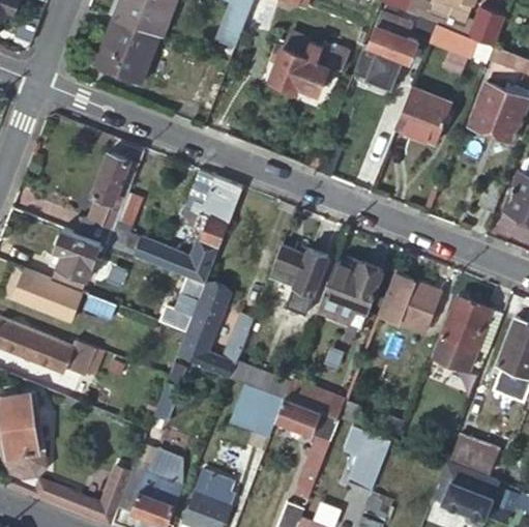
[(17,0),(0,0),(0,22),(5,7),(12,10),(17,0)]
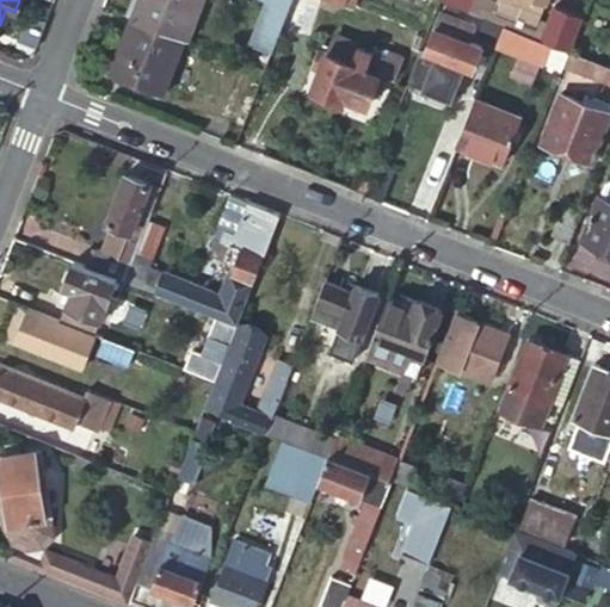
[(137,0),(130,22),(183,41),(188,42),(202,0),(137,0)]
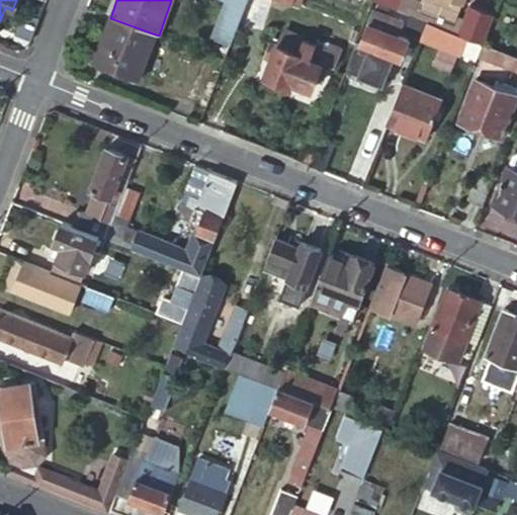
[(218,0),(226,3),(212,38),(230,45),(246,0),(218,0)]
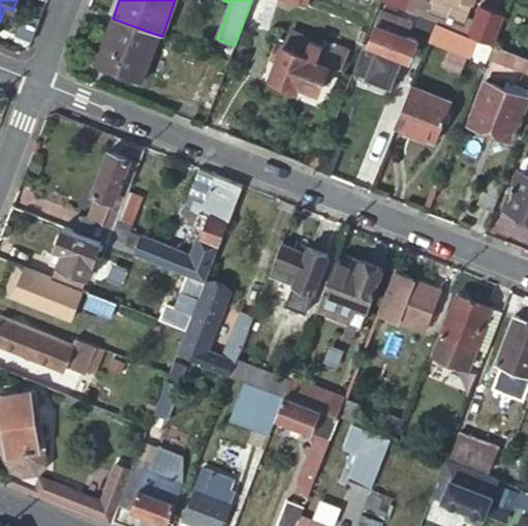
[(296,0),(294,4),(311,10),(315,0),(296,0)]
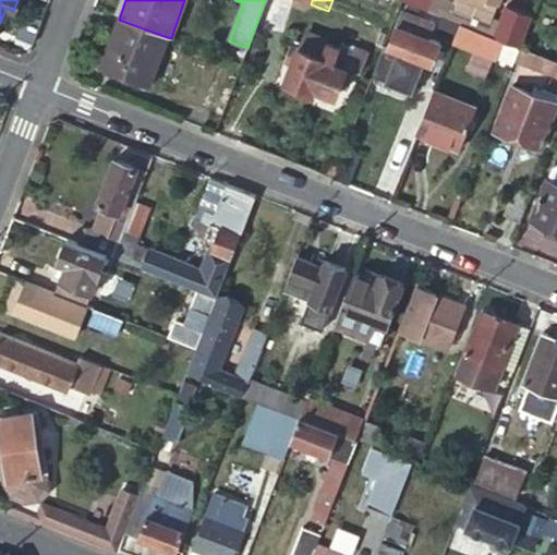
[(501,43),(519,48),(531,17),(505,8),(499,24),(437,0),(400,0),(400,2),(443,19),(459,25),(501,43)]
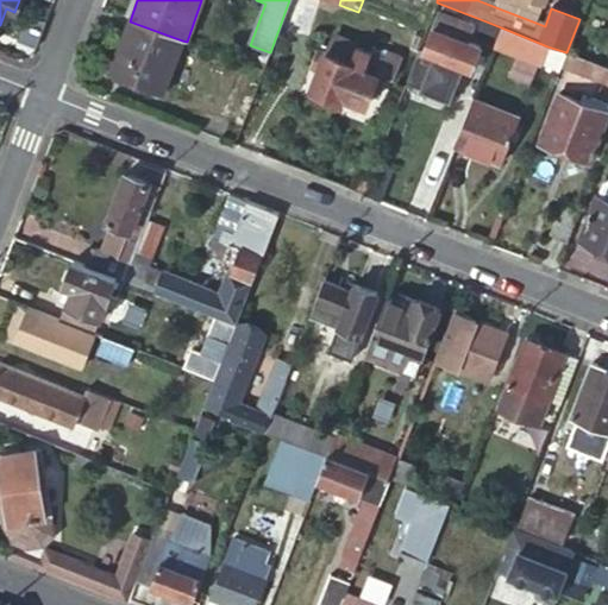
[(471,27),(438,14),(424,52),(471,71),(480,46),(467,42),(471,27)]
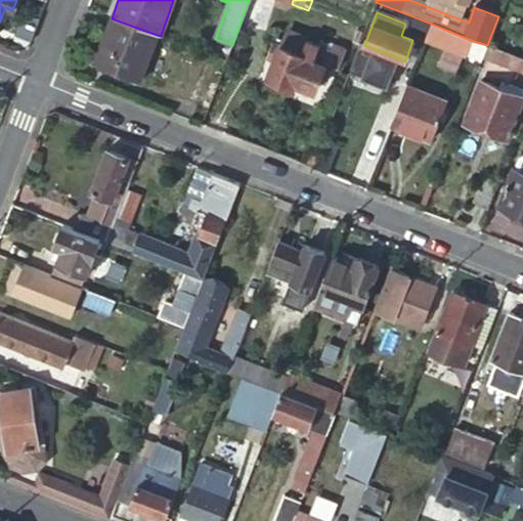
[(431,24),(416,17),(409,33),(413,38),(424,42),(431,24)]
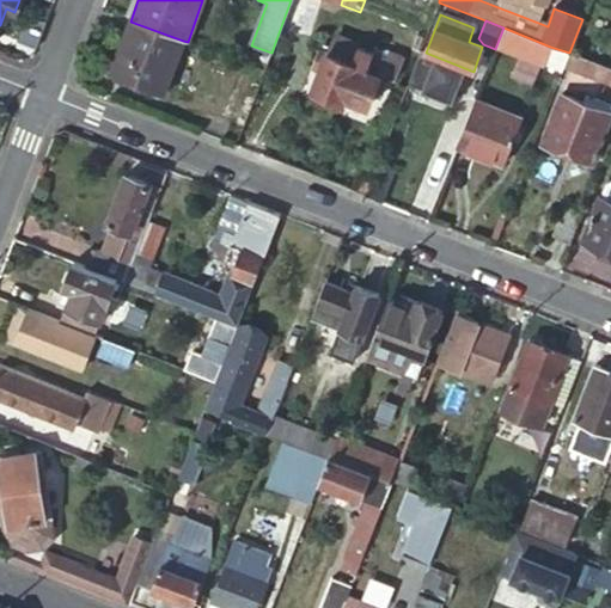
[(183,41),(130,22),(110,73),(164,93),(183,41)]
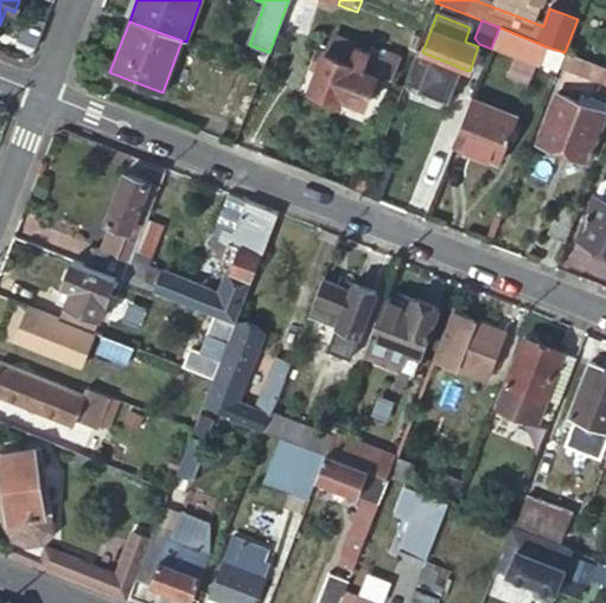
[(537,66),(546,46),(499,27),(491,49),(537,66)]
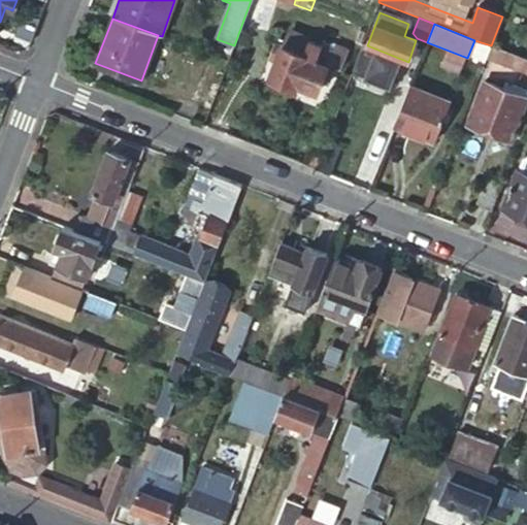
[(303,57),(274,45),(268,61),(275,63),(269,78),(296,89),(297,84),(318,91),(324,76),(330,78),(336,66),(341,68),(349,50),(335,44),(333,51),(309,41),(303,57)]
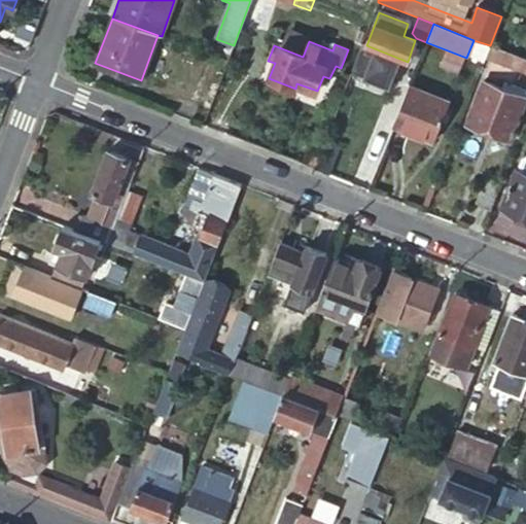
[(525,73),(525,60),(490,45),(485,58),(525,73)]
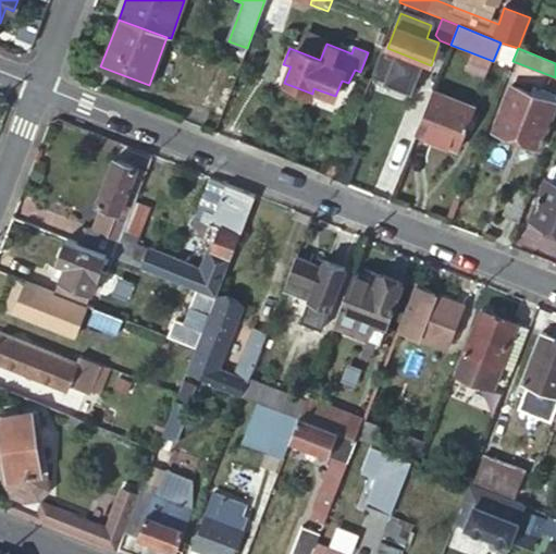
[(553,105),(509,87),(493,133),(536,149),(553,105)]
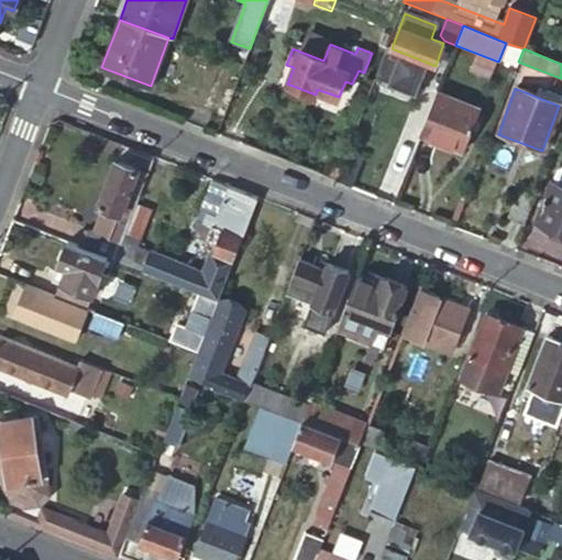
[(436,95),(420,134),(462,151),(477,111),(436,95)]
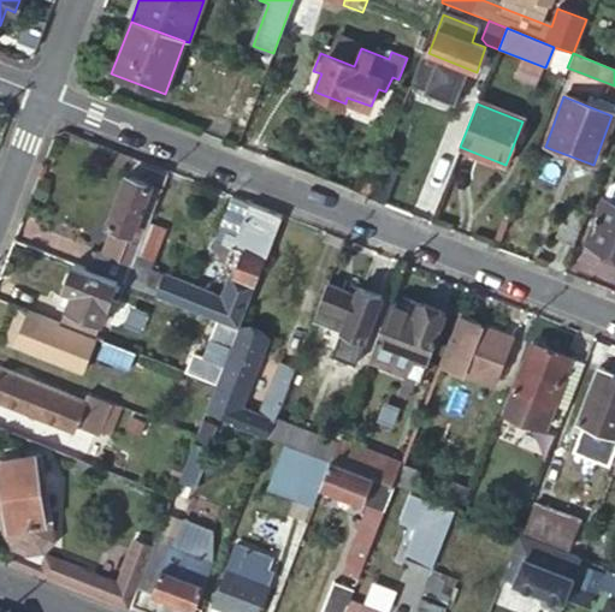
[(382,164),(367,198),(385,206),(397,171),(382,164)]
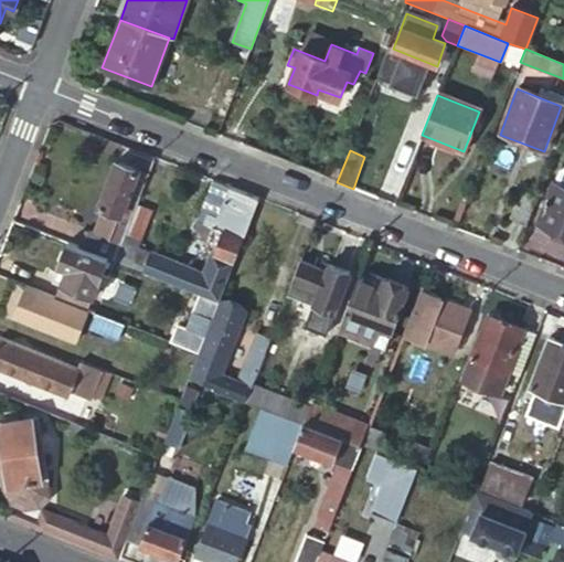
[(155,160),(139,155),(136,162),(151,168),(155,160)]
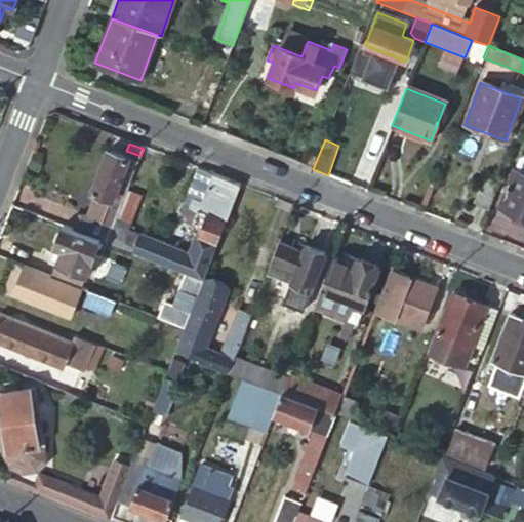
[(127,189),(137,164),(107,152),(89,194),(93,195),(121,206),(127,189)]
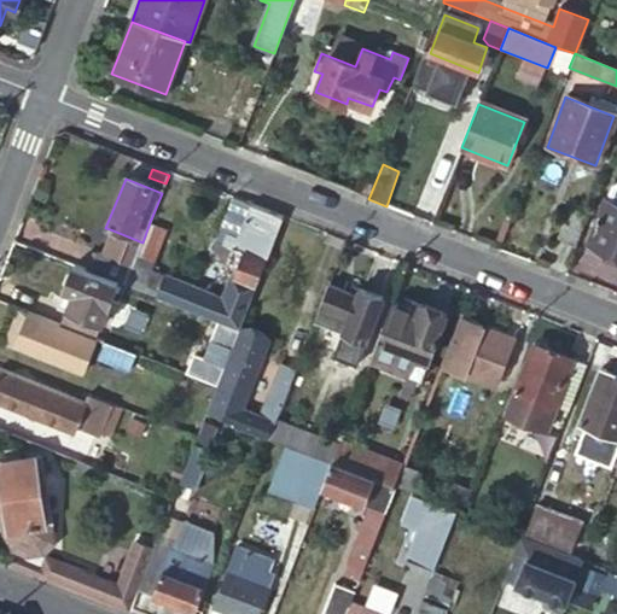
[(616,203),(605,199),(587,244),(616,255),(616,203)]
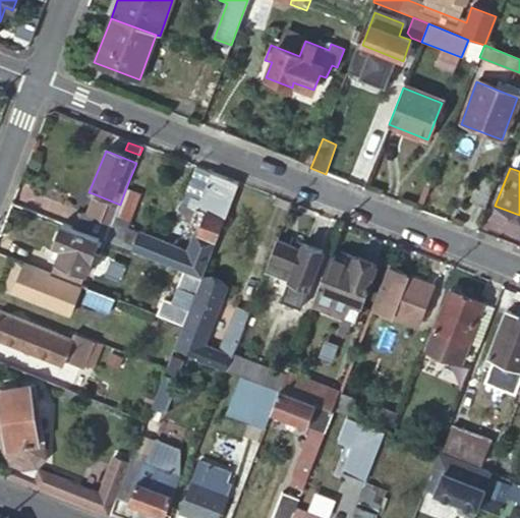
[(200,203),(212,175),(196,169),(184,197),(200,203)]
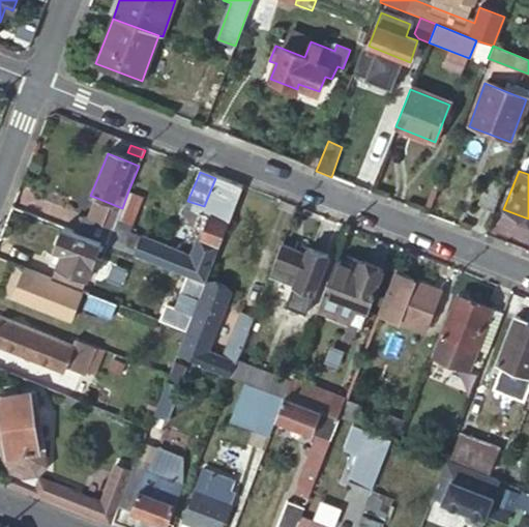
[(228,227),(243,189),(215,178),(204,206),(187,201),(184,209),(199,215),(228,227)]
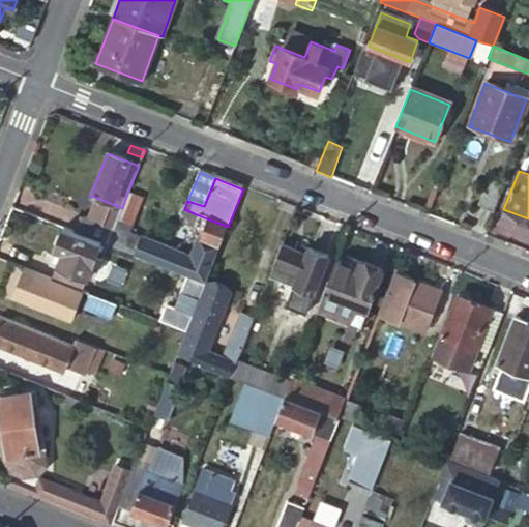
[(477,205),(492,211),(502,186),(487,181),(477,205)]
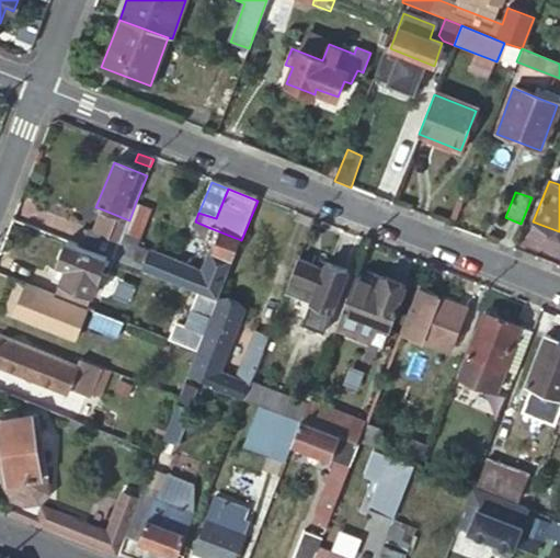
[(151,207),(136,202),(129,220),(123,236),(137,241),(151,207)]
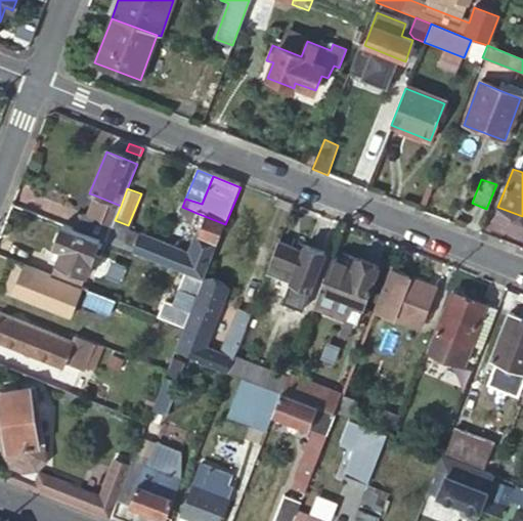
[(121,206),(93,194),(85,217),(112,227),(115,220),(121,206)]
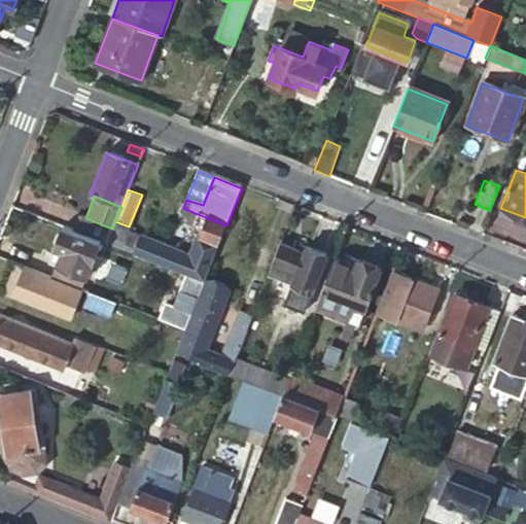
[(205,283),(226,225),(198,214),(193,230),(197,239),(189,256),(127,233),(129,226),(115,221),(112,229),(106,245),(187,277),(205,283)]
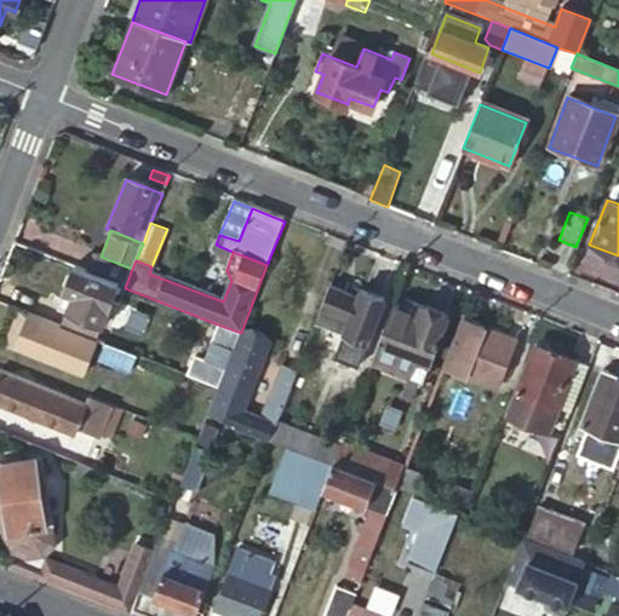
[(132,269),(101,257),(95,254),(87,274),(118,285),(125,288),(132,269)]
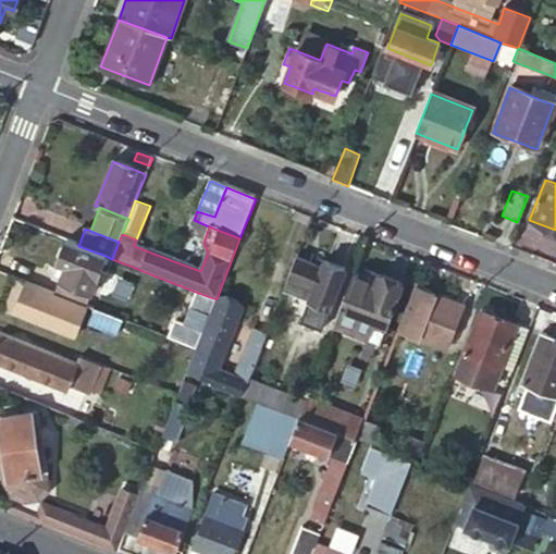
[(78,246),(64,241),(57,261),(71,268),(65,283),(91,293),(95,285),(102,288),(107,274),(100,271),(106,256),(78,246)]
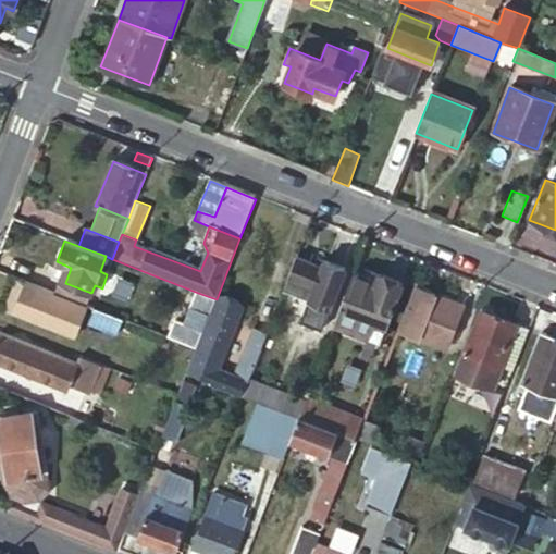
[(50,278),(65,283),(71,268),(57,261),(50,278)]
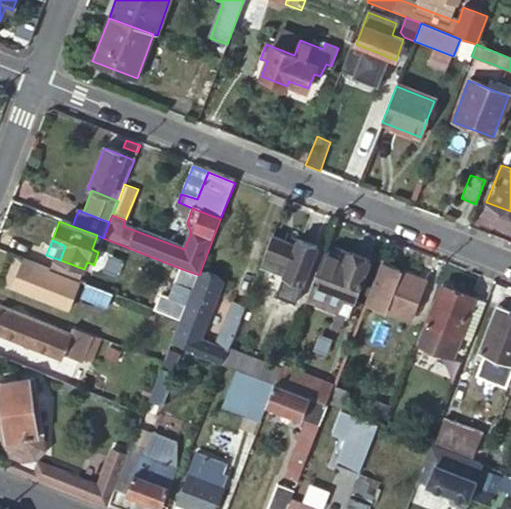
[(292,253),(269,244),(263,260),(275,265),(273,271),(279,273),(278,274),(303,284),(314,255),(294,247),(292,253)]
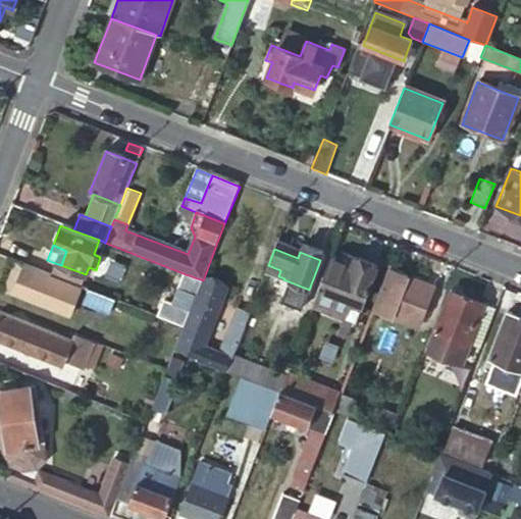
[(353,265),(356,259),(349,256),(346,263),(353,265)]
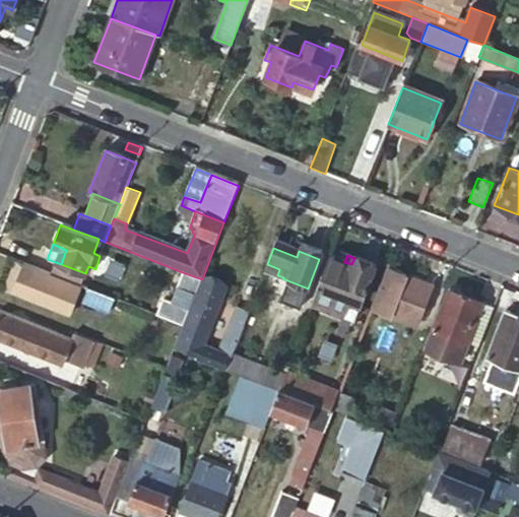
[(344,262),(330,256),(311,305),(343,317),(353,321),(376,265),(354,258),(351,264),(344,262)]
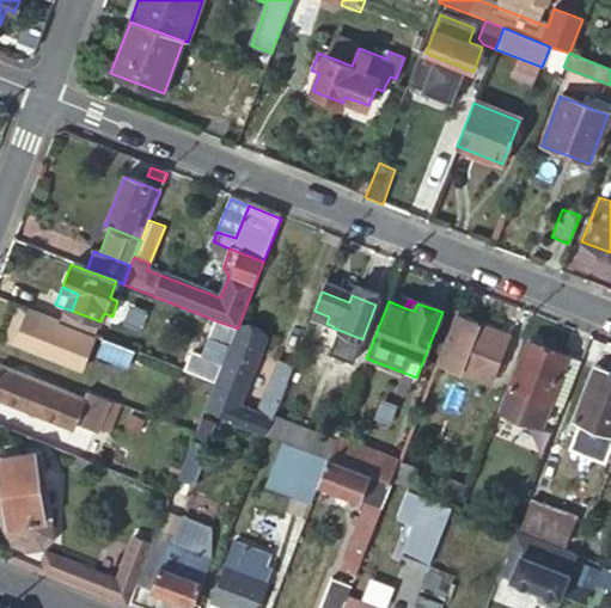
[(31,312),(22,308),(8,342),(18,345),(31,312)]
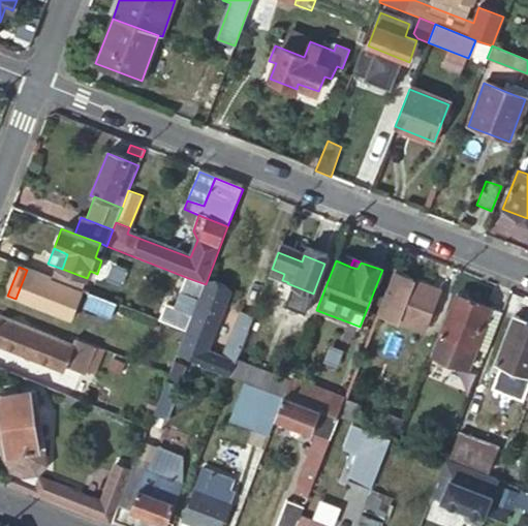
[(87,278),(62,269),(57,281),(82,290),(87,278)]
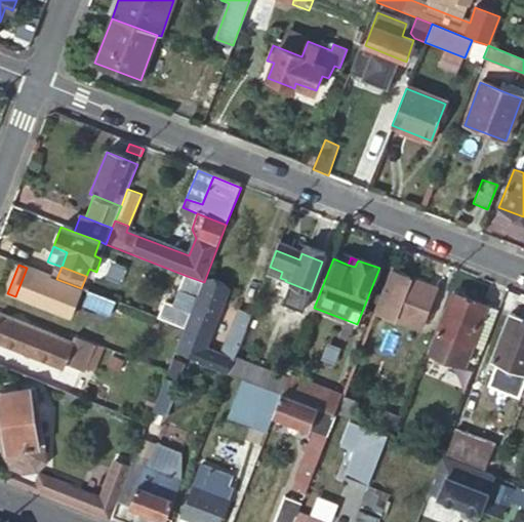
[(56,279),(27,268),(15,296),(72,318),(82,289),(81,288),(56,279)]
